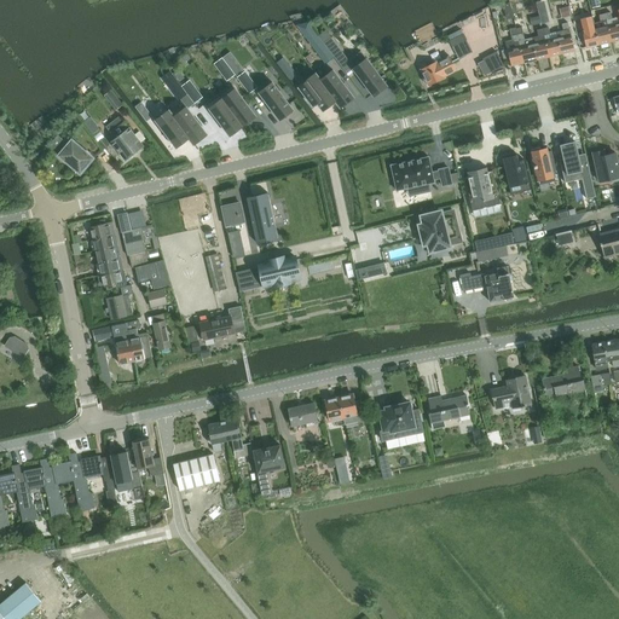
[(567,0),(572,16),(585,13),(580,0),(567,0)]
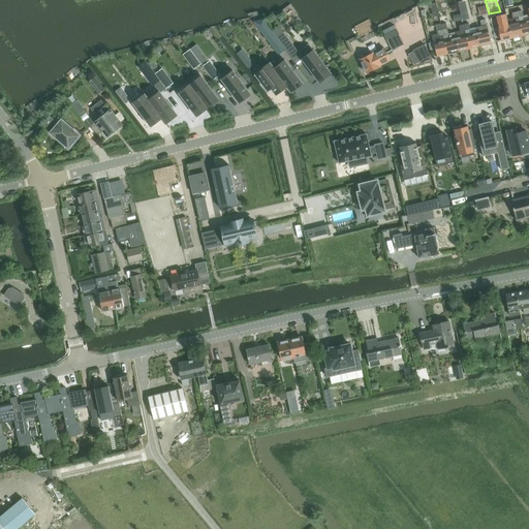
[(523,36),(528,34),(528,14),(523,17),(522,11),(518,12),(523,36)]
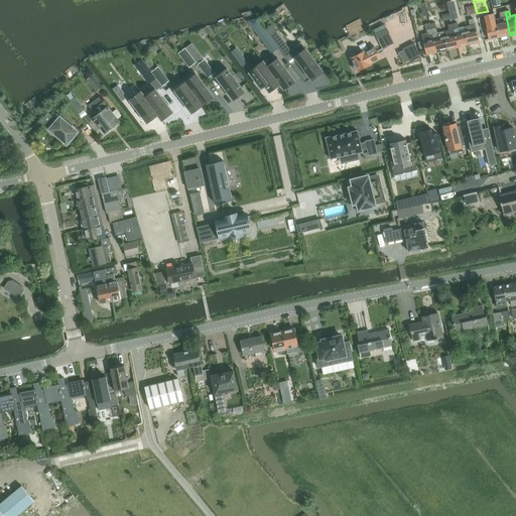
[(500,38),(510,35),(505,12),(499,13),(501,18),(495,19),(500,38)]
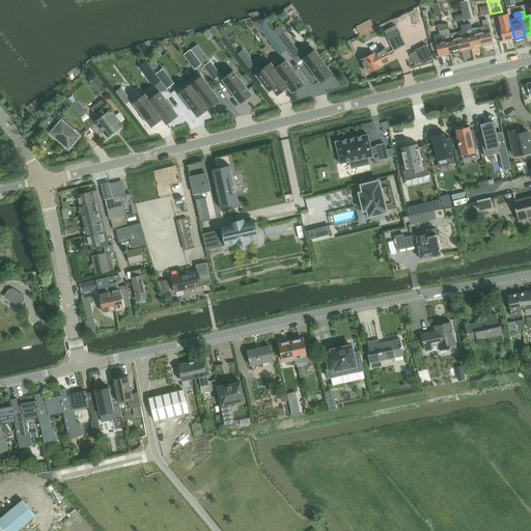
[(445,15),(437,16),(439,25),(447,24),(445,15)]
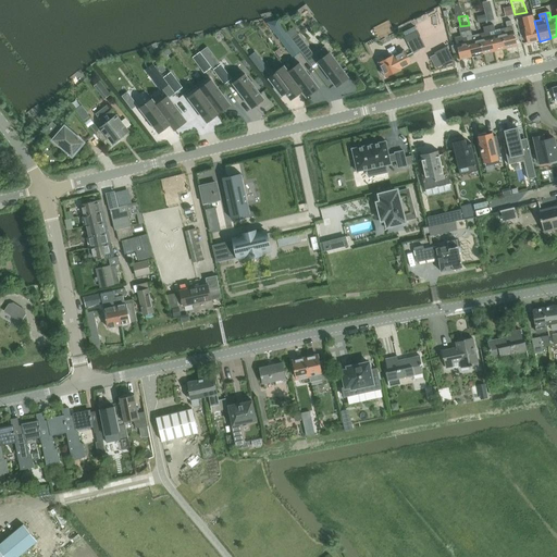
[(540,41),(534,21),(533,15),(521,19),(528,44),(540,41)]
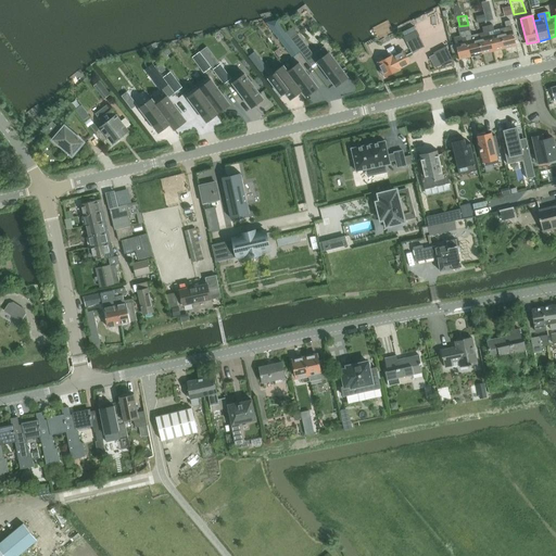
[(277,21),(267,24),(292,58),(300,52),(291,39),(286,33),(277,21)]
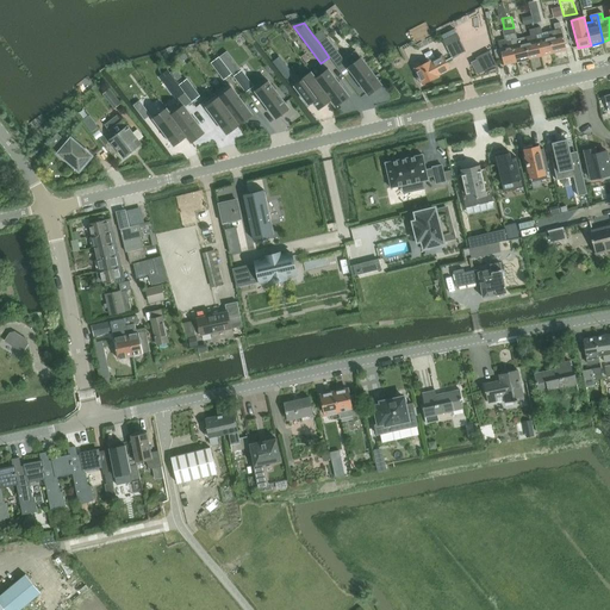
[(555,31),(548,32),(554,54),(566,51),(560,23),(554,24),(555,31)]
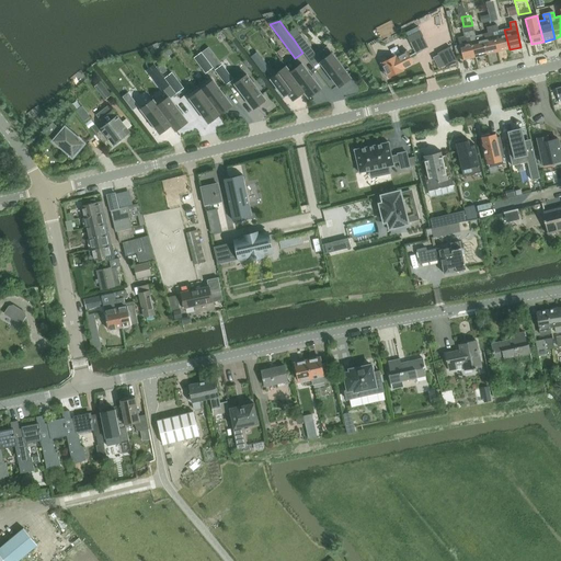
[(497,53),(510,49),(504,30),(499,31),(497,25),(492,26),(497,53)]
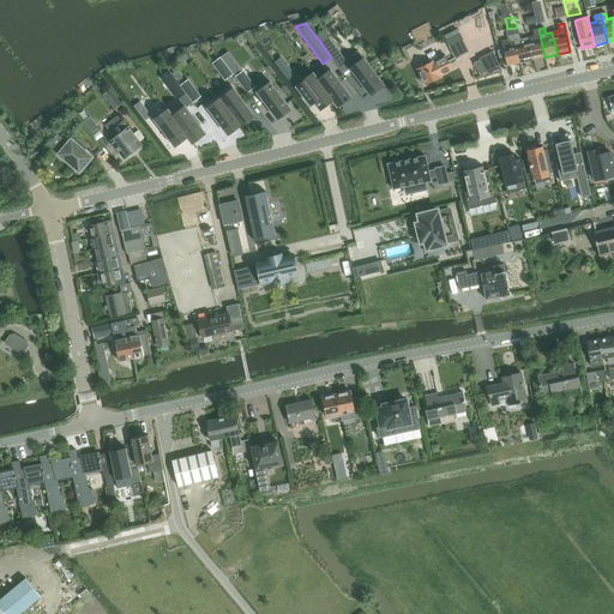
[(533,60),(545,58),(539,29),(533,30),(534,37),(528,38),(533,60)]
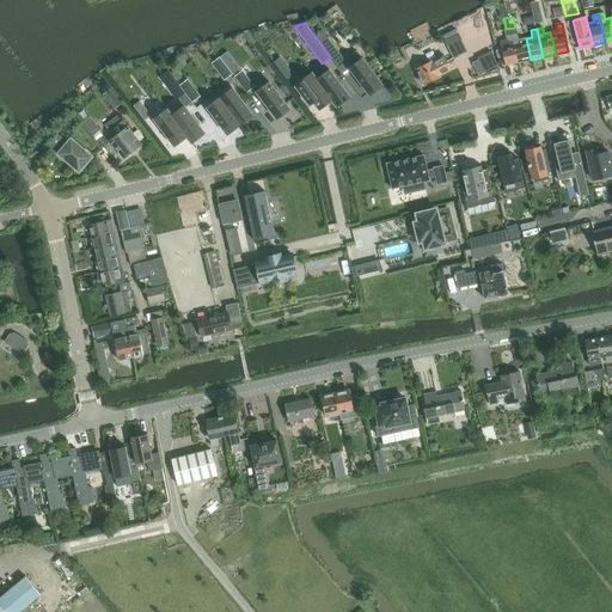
[(519,63),(531,60),(526,38),(519,40),(518,34),(512,35),(519,63)]
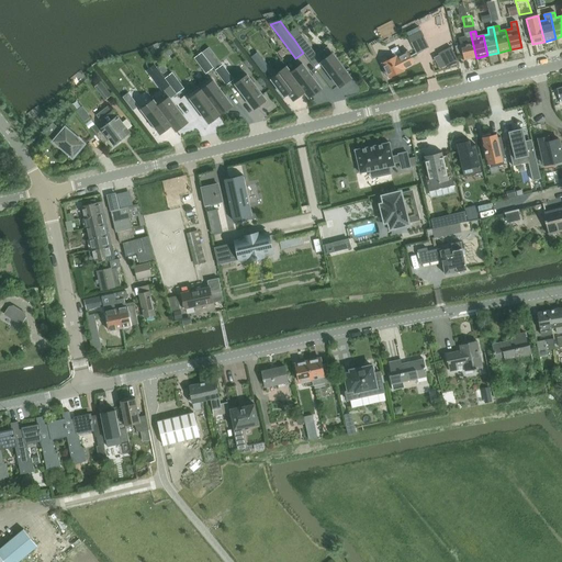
[(459,38),(460,41),(464,60),(476,58),(470,32),(464,33),(465,37),(459,38)]
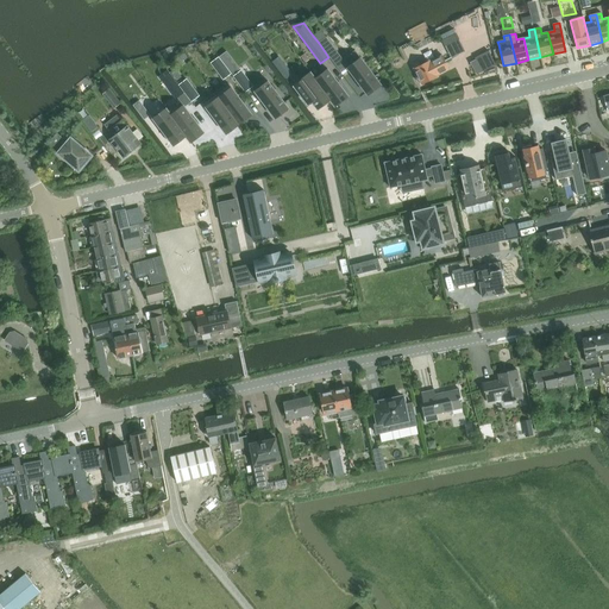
[(446,46),(452,60),(459,56),(453,43),(446,46)]
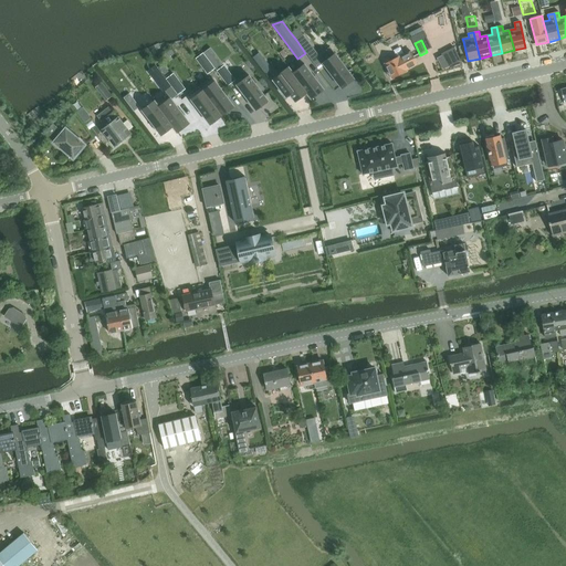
[(314,59),(312,61),(317,67),(323,63),(342,88),(354,80),(335,54),(329,48),(322,54),(314,59)]
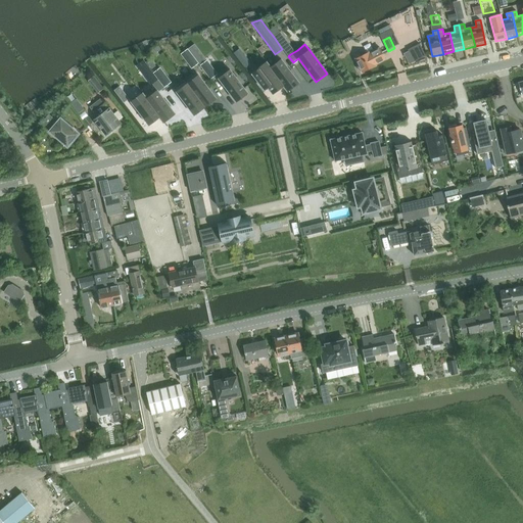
[(411,63),(426,55),(420,44),(405,52),(411,63)]
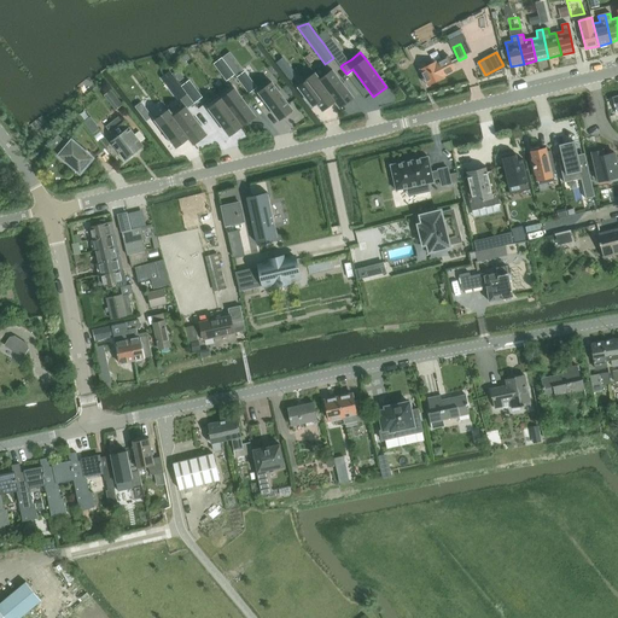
[(427,85),(429,86),(444,79),(443,77),(456,71),(449,57),(436,63),(436,62),(426,66),(425,63),(418,65),(420,70),(424,77),(423,80),(425,83),(427,85)]
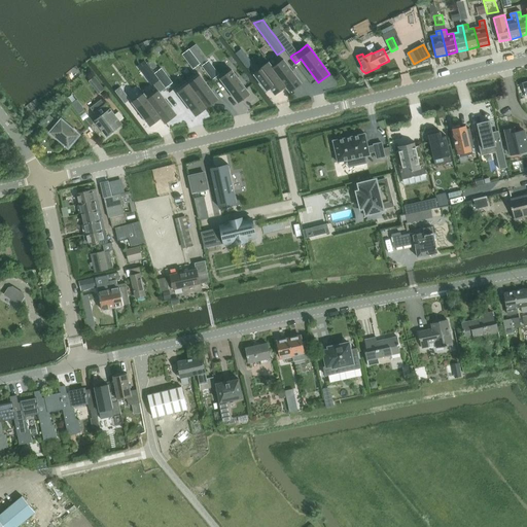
[(189,50),(182,55),(194,69),(200,64),(189,50)]
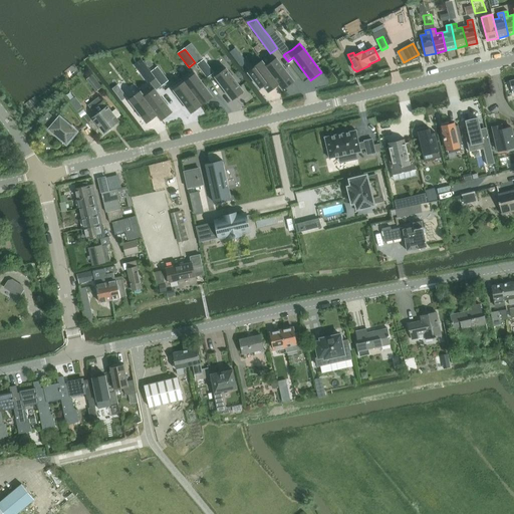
[(236,49),(231,52),(242,67),(247,63),(236,49)]
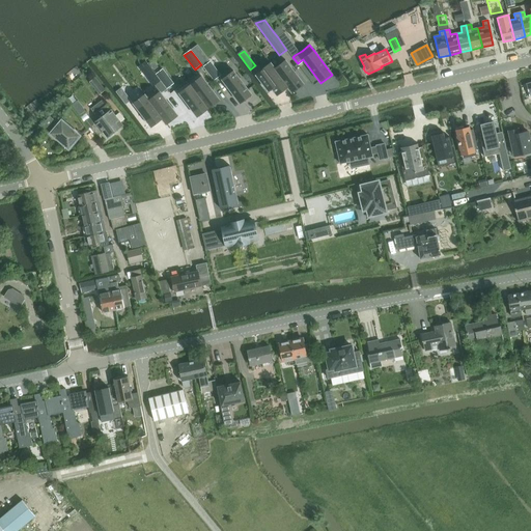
[(275,68),(275,70),(288,87),(291,92),(304,84),(286,60),(275,68)]
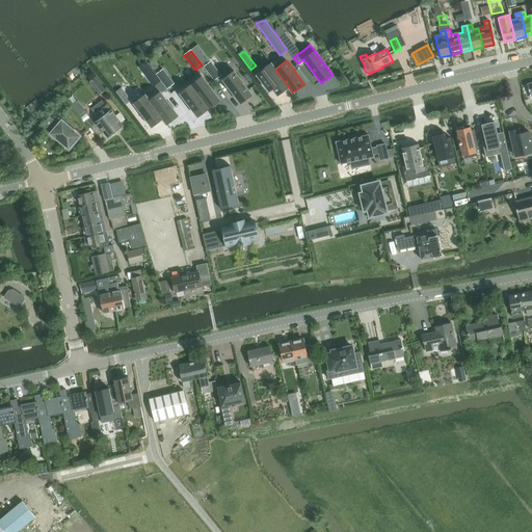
[(211,62),(204,67),(214,81),(221,76),(211,62)]
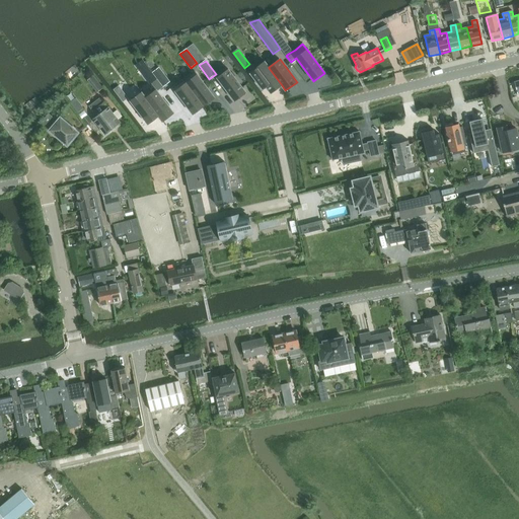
[(265,62),(253,70),(271,93),(282,85),(269,68),(269,67),(265,62)]
